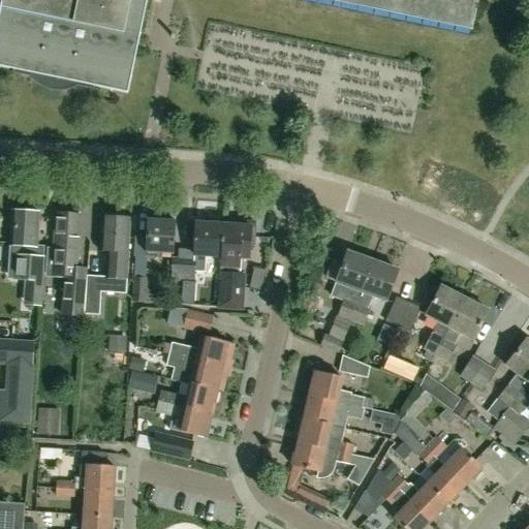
[(1,0),(0,5),(0,66),(13,70),(12,73),(29,76),(31,80),(36,85),(41,88),(51,91),(59,92),(69,91),(78,87),(94,90),(95,87),(128,94),(138,44),(147,0),(323,0),(471,31),(477,0),(1,0)]
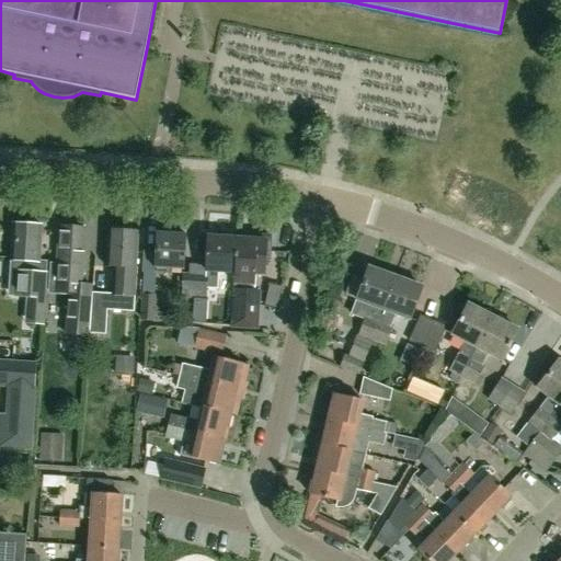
[(26,298),(24,324),(43,325),(45,299),(46,261),(39,261),(42,225),(12,222),(10,261),(8,296),(26,298)]
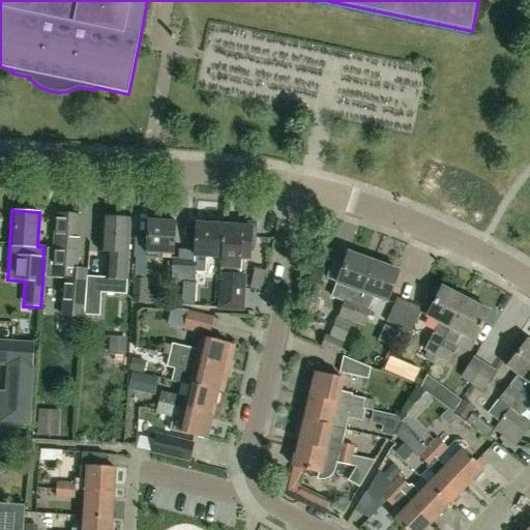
[(58,213),(56,213),(54,251),(49,249),(47,277),(63,278),(61,317),(84,318),(84,314),(83,314),(85,282),(86,282),(87,270),(77,269),(81,215),(70,214),(70,211),(58,211),(58,213)]
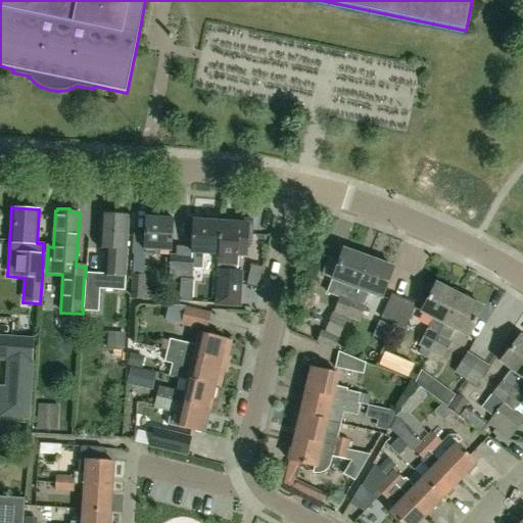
[(108,249),(106,276),(122,278),(124,250),(131,250),(132,235),(127,235),(128,215),(101,214),(99,248),(108,249)]
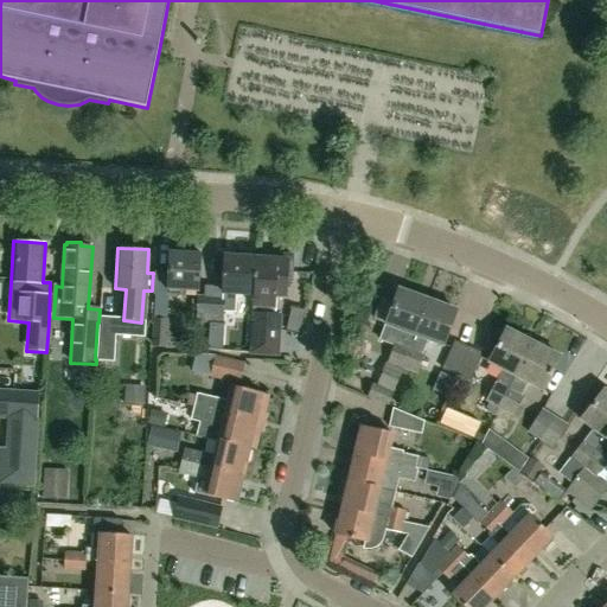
[(198,292),(200,254),(170,251),(166,289),(198,292)]
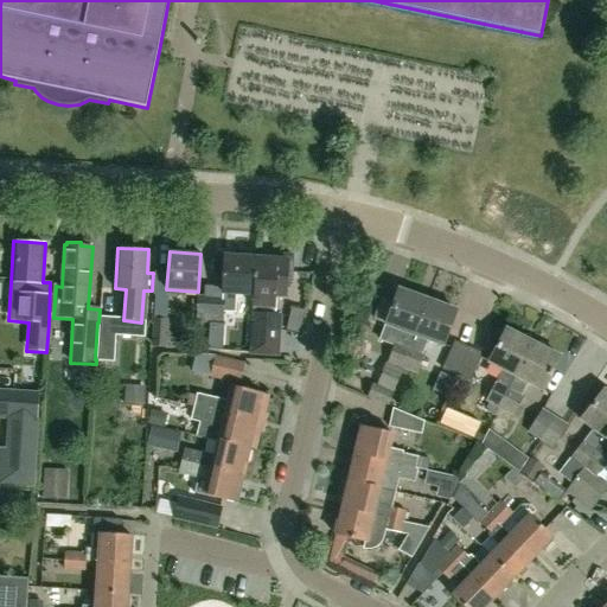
[(256,259),(253,295),(249,355),(278,357),(280,317),(274,315),(275,296),(285,298),(286,282),(291,283),(293,256),(268,254),(268,259),(256,259)]
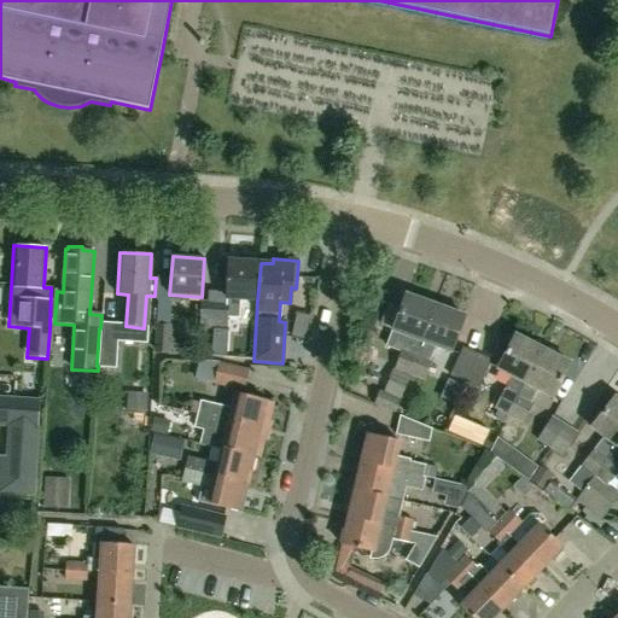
[(257,301),(261,263),(228,261),(226,298),(257,301)]
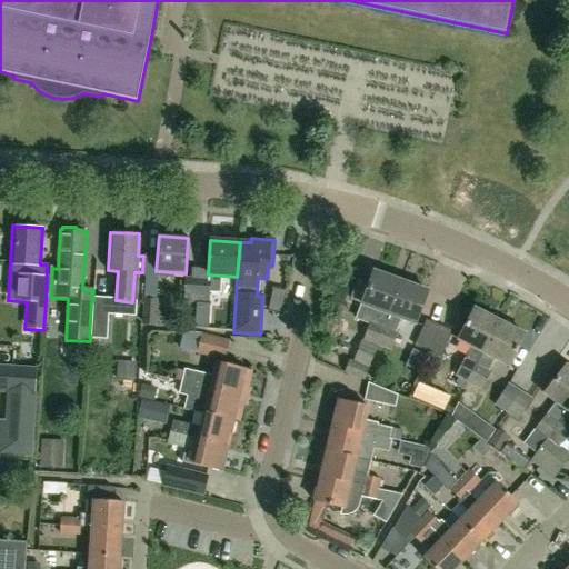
[(362,305),(357,319),(370,325),(365,340),(377,345),(385,326),(388,315),(399,282),(373,272),(369,283),(362,305)]
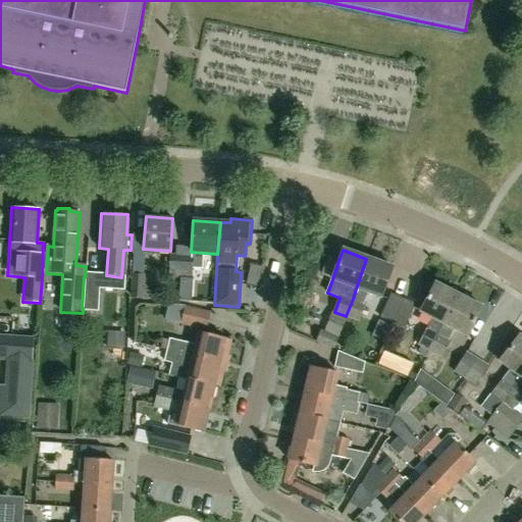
[(192,278),(193,258),(168,256),(167,276),(192,278)]
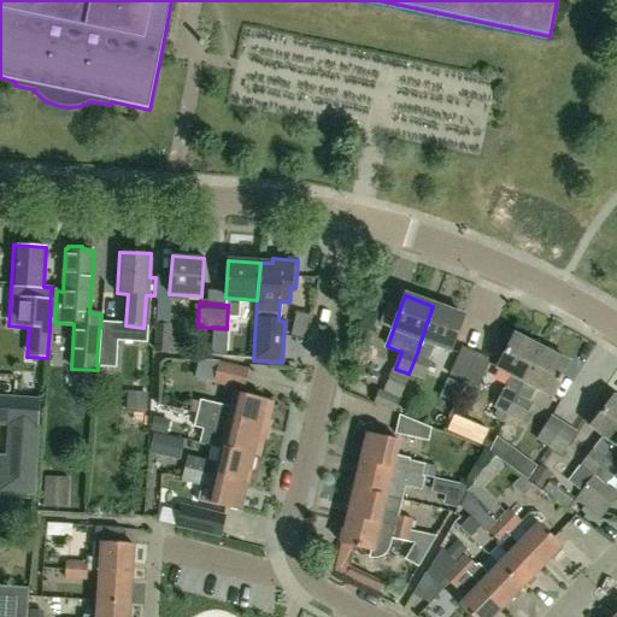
[(417,353),(409,374),(424,380),(433,359),(429,358),(433,345),(451,351),(463,316),(433,306),(421,341),(417,353)]
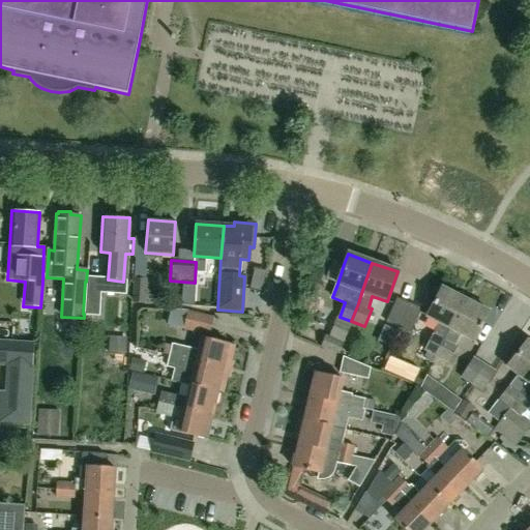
[(133,278),(131,303),(158,304),(158,296),(145,295),(146,280),(133,278)]
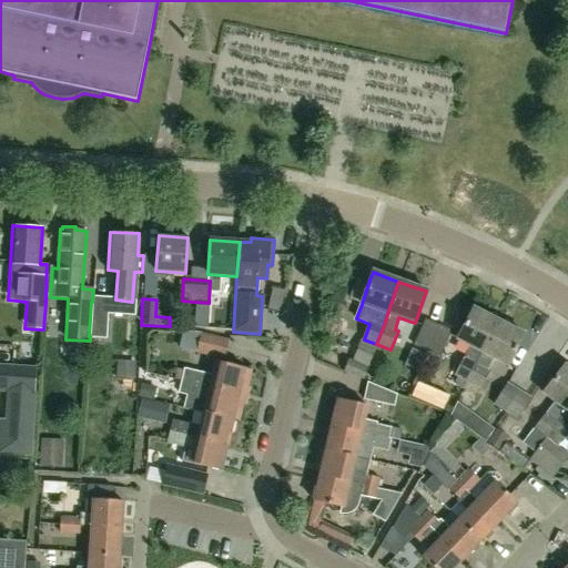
[(107,303),(92,302),(91,302),(89,336),(90,336),(104,337),(107,303)]
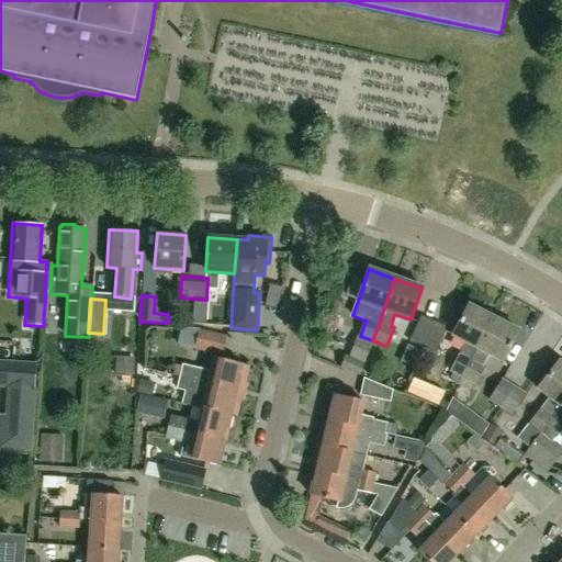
[(462,378),(492,318),(491,318),(491,312),(487,310),(480,312),(468,306),(452,336),(464,343),(459,352),(460,352),(450,371),(451,372),(462,378)]
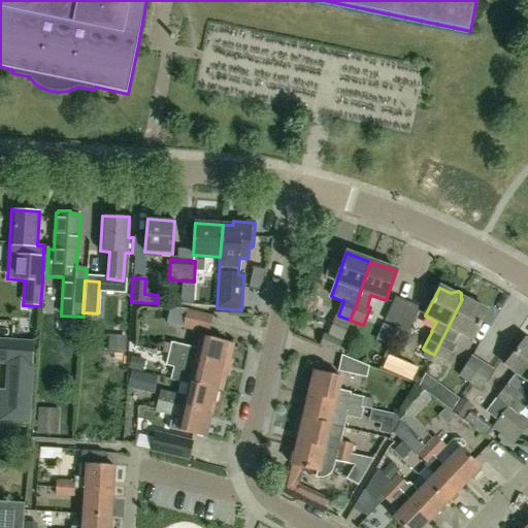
[(396,327),(406,303),(394,297),(384,322),(396,327)]
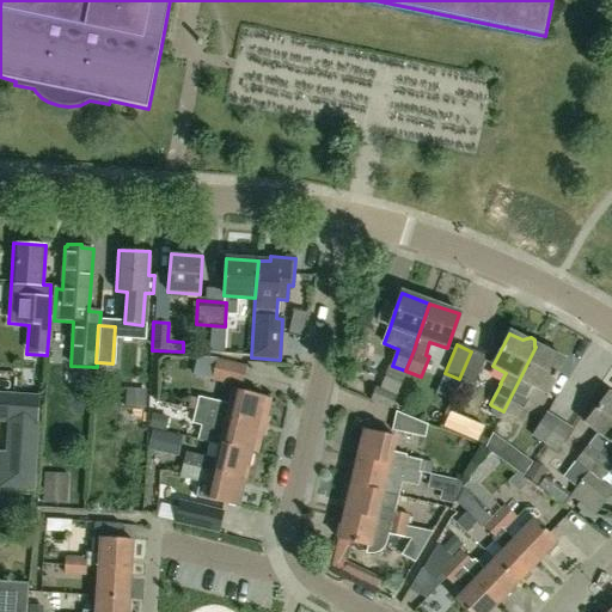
[(518,418),(528,398),(526,397),(532,386),(548,395),(564,362),(550,354),(549,347),(545,346),(538,348),(536,347),(503,411),(518,418)]
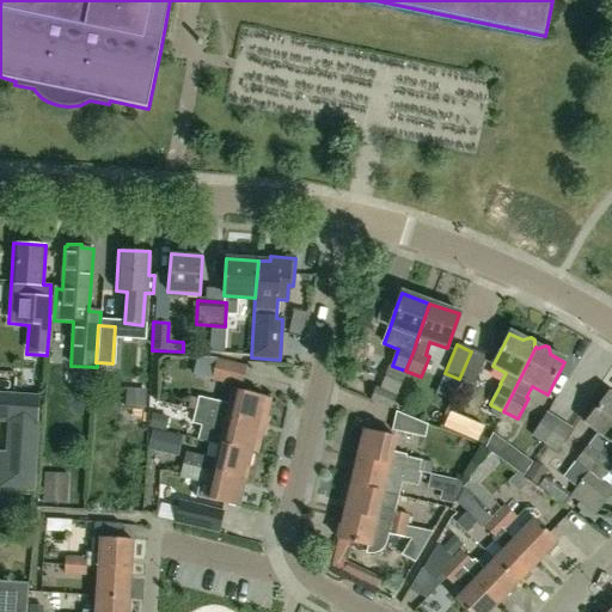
[(471,352),(459,379),(473,385),(485,357),(471,352)]
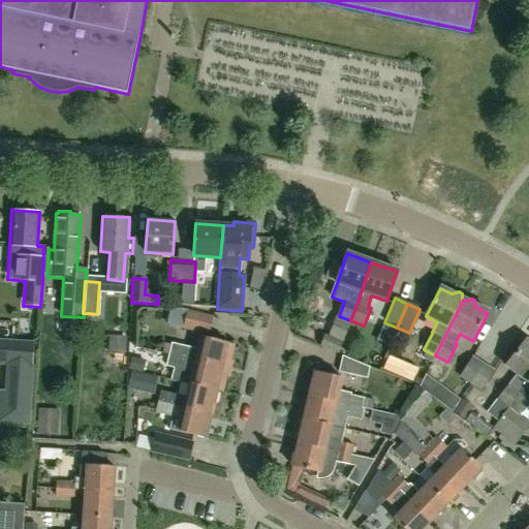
[(208,336),(212,317),(186,311),(182,329),(208,336)]
